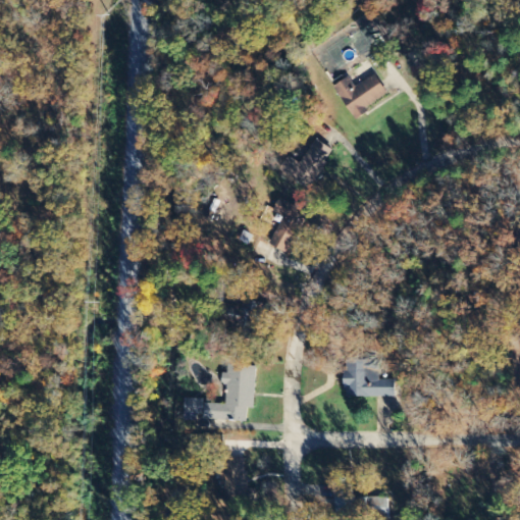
[(354,85),(348,74),(332,84),(354,118),(368,110),(365,105),(386,92),(374,72),(354,85)]
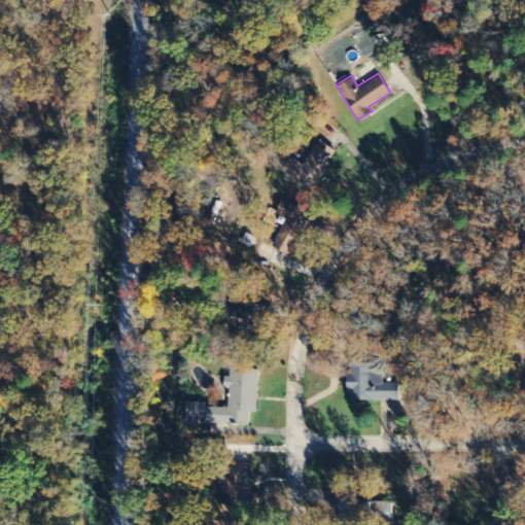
[(337,149),(317,138),(304,164),(290,158),(285,167),(302,176),(299,180),(315,188),(337,149)]
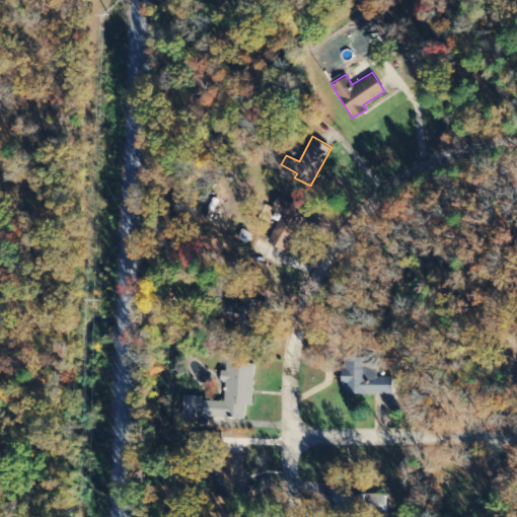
[(269,242),(287,251),(306,211),(292,204),(290,208),(276,202),(272,211),(281,216),(269,242)]
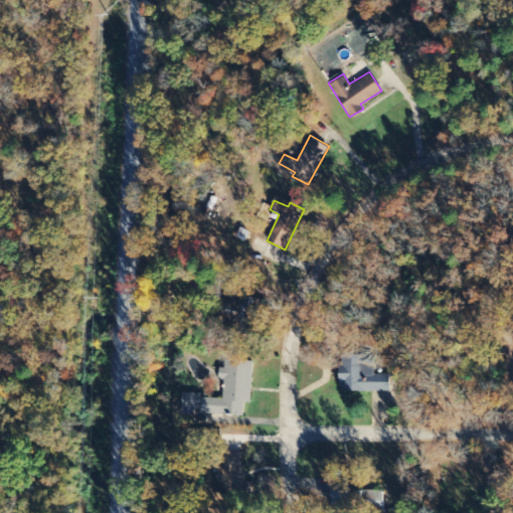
[(340,389),(388,389),(388,372),(374,373),(374,353),(340,353),(340,389)]
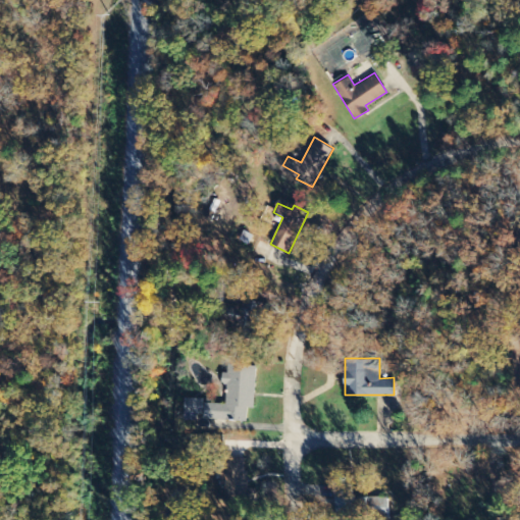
[(255,365),(227,363),(227,371),(221,371),(221,381),(227,381),(225,401),(184,399),(183,412),(202,413),(202,418),(246,420),(247,407),(253,407),(255,365)]
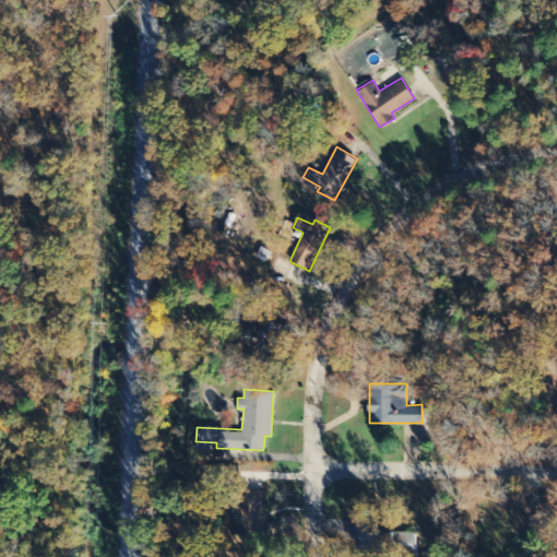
[(410,532),(356,531),(356,554),(409,556),(410,532)]
